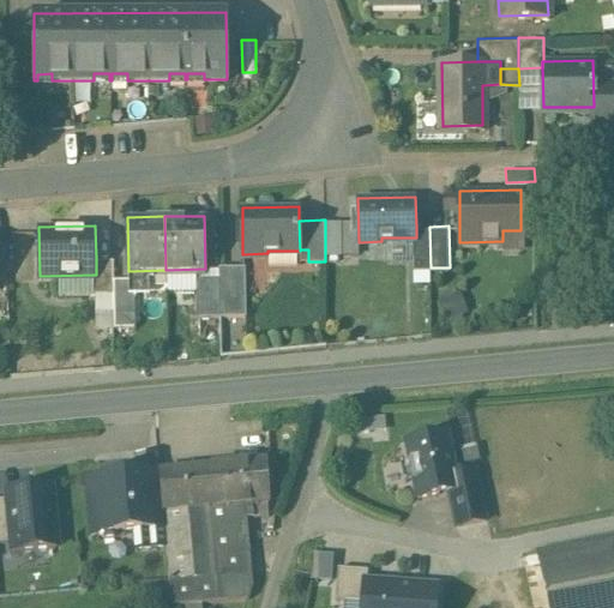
[(431,268),(429,227),(416,227),(416,238),(415,238),(415,268),(431,268)]
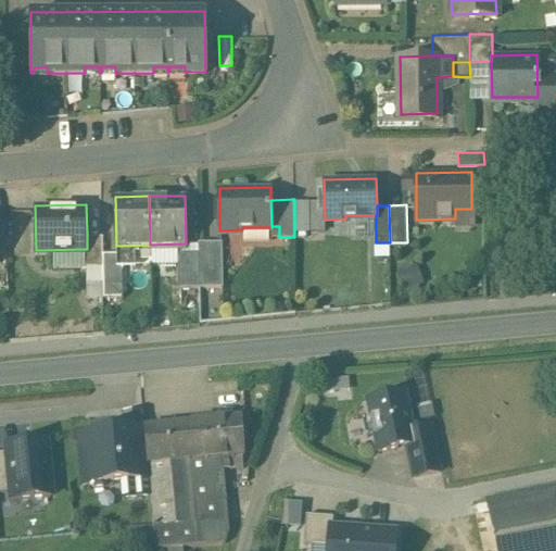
[(103,251),(102,234),(87,234),(87,249),(84,249),(84,264),(103,264),(103,251)]
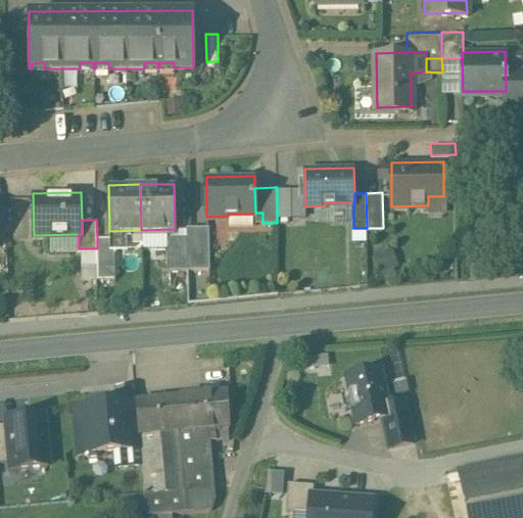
[(209,267),(208,225),(186,225),(186,234),(186,235),(187,268),(209,267)]
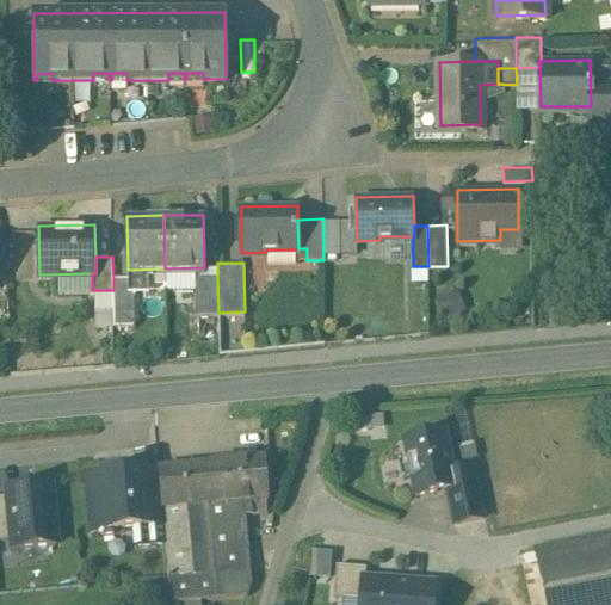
[(218,313),(217,275),(199,275),(199,314),(218,313)]
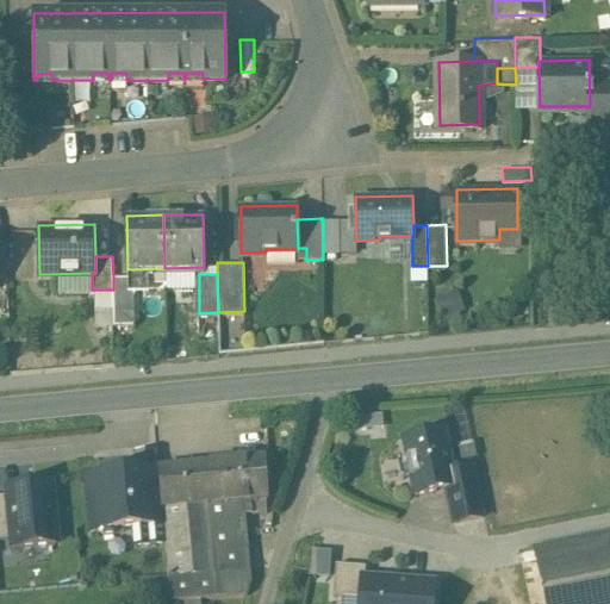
[(132,309),(131,275),(113,275),(113,290),(113,310),(132,309)]
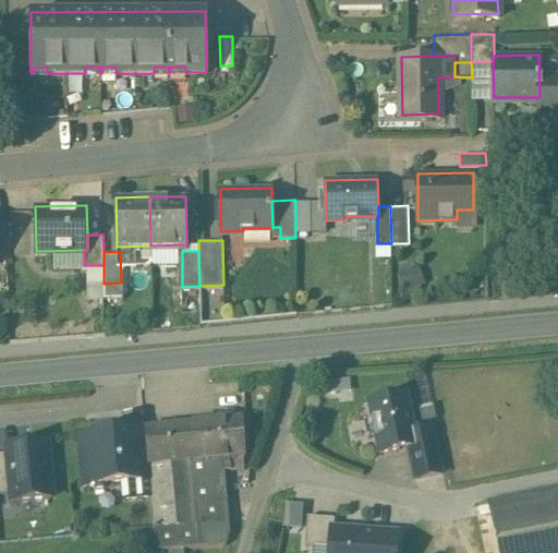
[(419,283),(412,265),(400,271),(407,287),(419,283)]
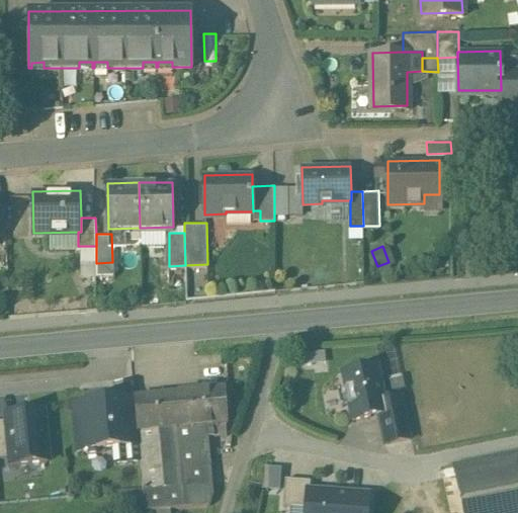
[(327,358),(326,348),(307,349),(307,359),(327,358)]
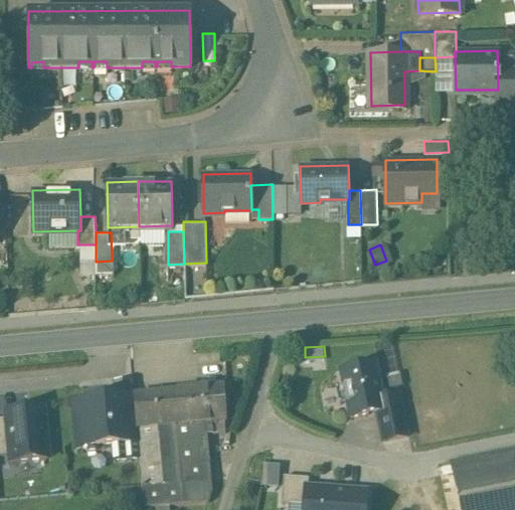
[(374,362),(341,369),(350,415),(377,409),(384,408),(381,396),(374,362)]
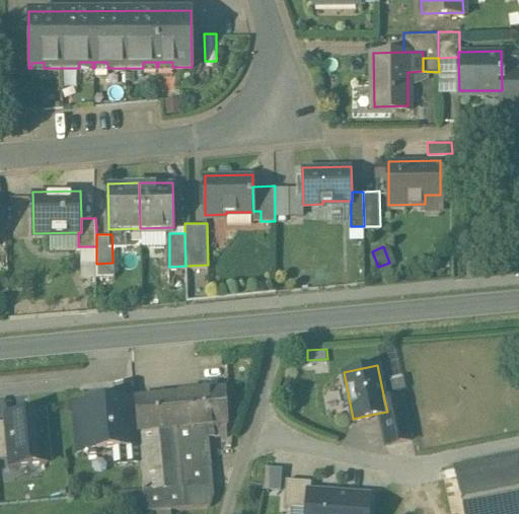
[(178,392),(135,396),(141,458),(145,509),(210,504),(214,493),(209,435),(215,434),(214,422),(226,421),(224,387),(178,391),(178,392)]
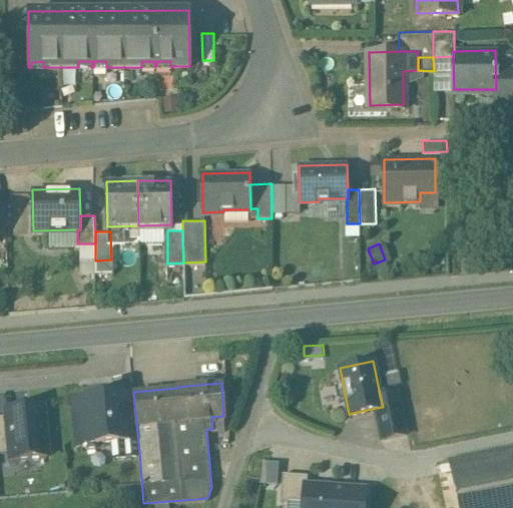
[(406,432),(397,391),(380,395),(383,407),(376,408),(381,437),(406,432)]
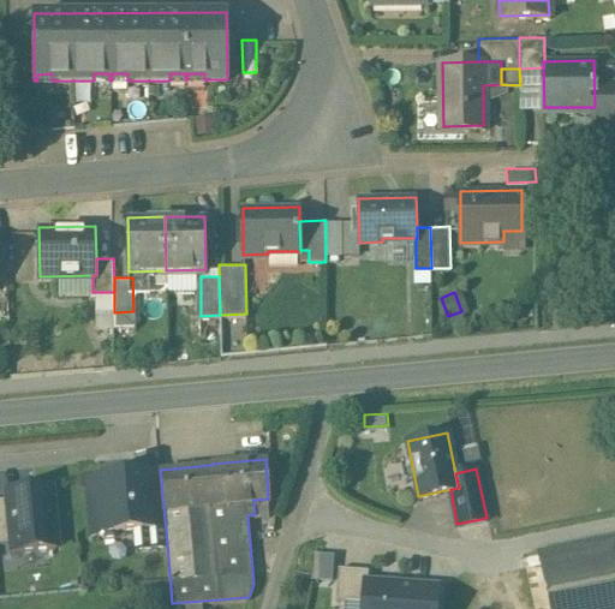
[(160,470),(89,477),(94,531),(99,531),(103,535),(115,533),(119,529),(135,527),(165,524),(160,470)]
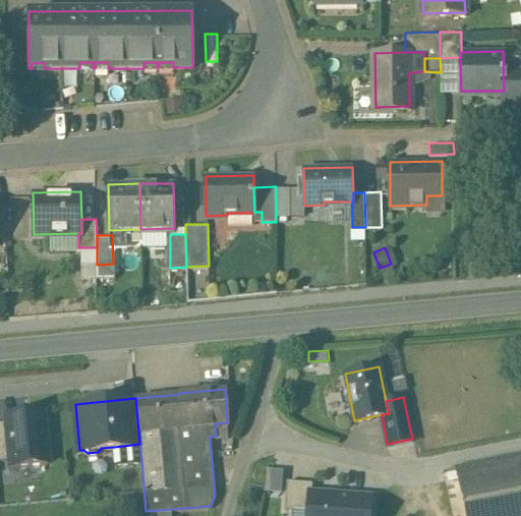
[(43,412),(6,415),(7,421),(10,458),(11,465),(48,462),(43,412)]
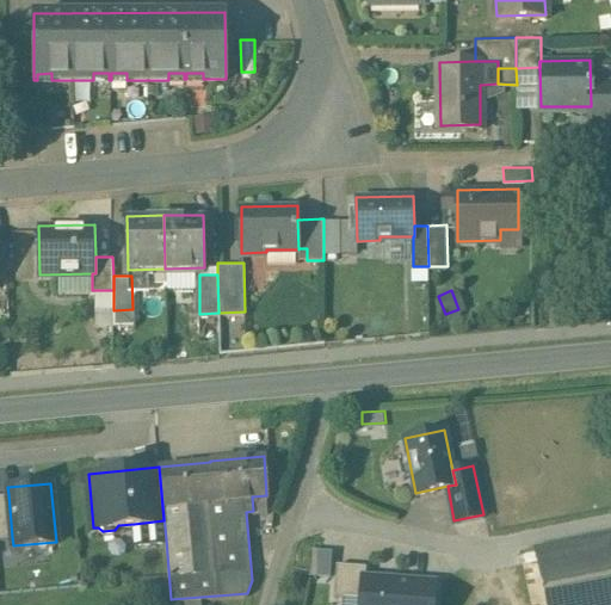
[(0,538),(12,537),(8,494),(0,494),(0,538)]
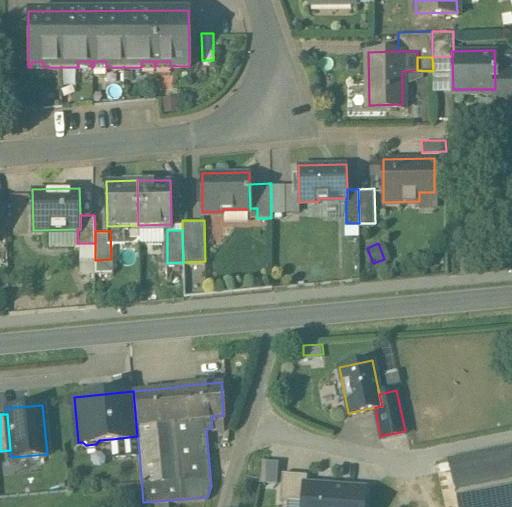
[(137,436),(112,439),(113,455),(139,452),(137,436)]
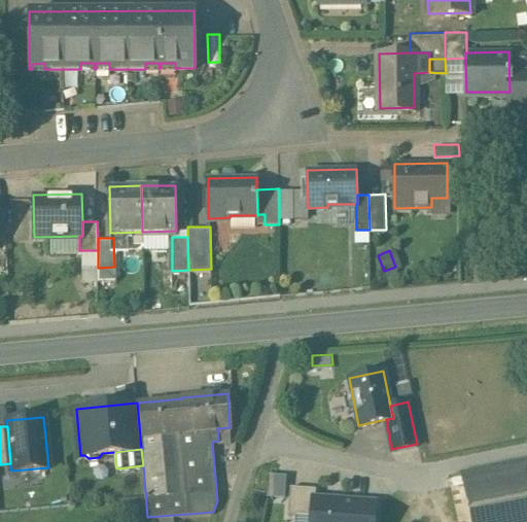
[(526,521),(526,457),(464,472),(475,521),(526,521)]
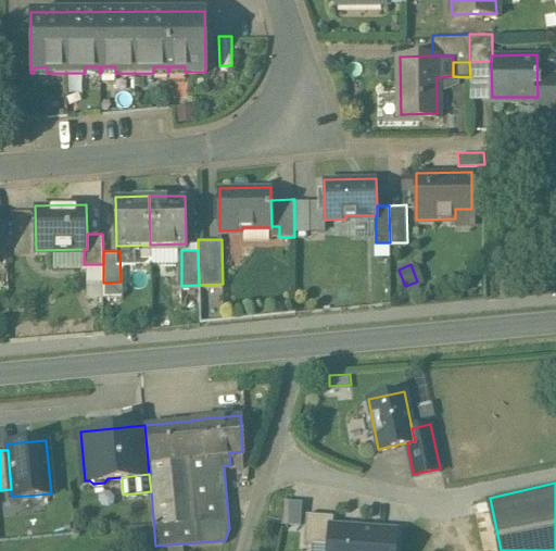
[(303,541),(329,542),(330,526),(332,526),(332,514),(306,513),(303,541)]
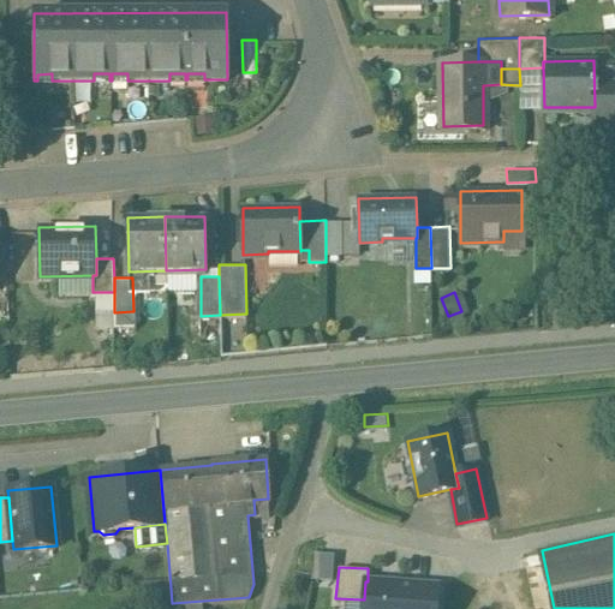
[(368,581),(365,581),(364,599),(363,608),(435,608),(436,586),(368,581)]
